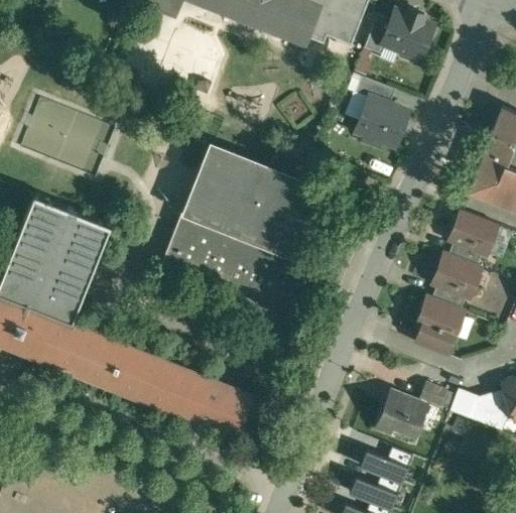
[(149,0),(148,5),(175,16),(181,0),(190,0),(218,11),(217,13),(307,48),(311,38),(324,8),(320,7),(319,9),(297,0),(149,0)]
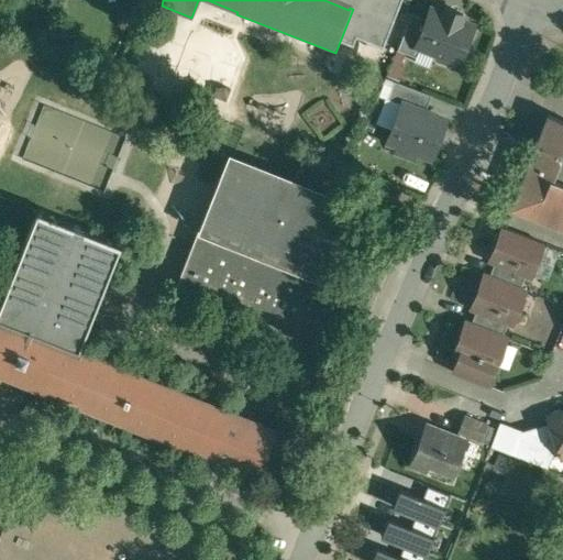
[(324,0),(349,10),(350,8),(353,9),(340,42),(352,47),(355,39),(385,50),(404,0),(324,0)]
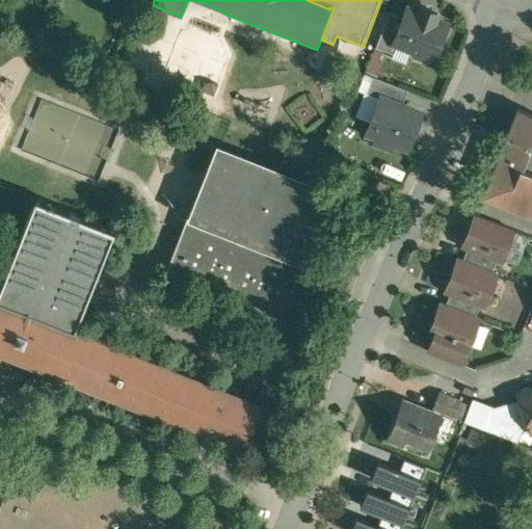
[(422,9),(420,16),(407,10),(404,20),(394,45),(398,47),(413,52),(415,58),(428,63),(435,60),(448,26),(436,22),(439,16),(422,9)]
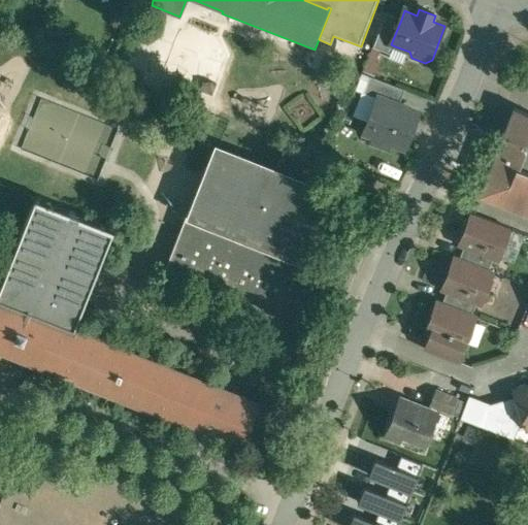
[(388,14),(373,48),(391,56),(395,46),(391,44),(401,20),(388,14)]
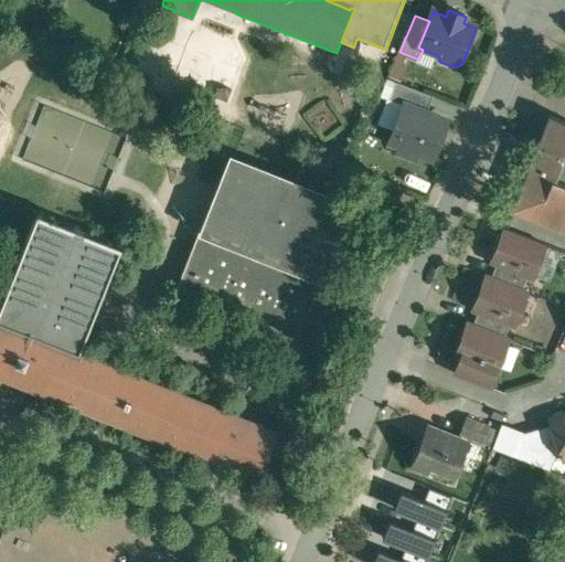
[(397,56),(392,78),(403,82),(408,59),(397,56)]
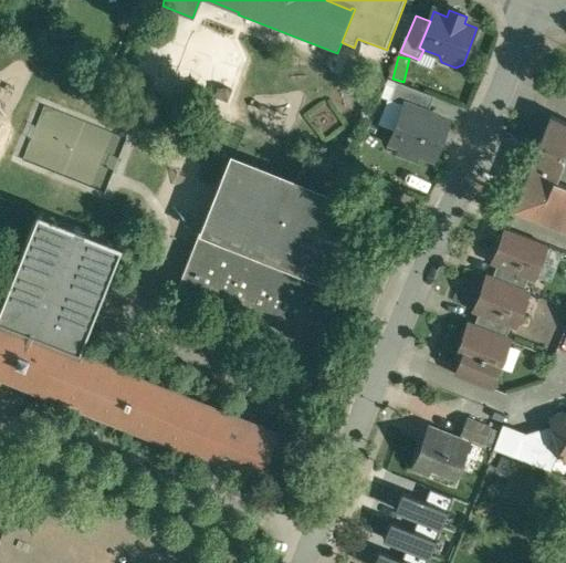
[(435,97),(397,83),(390,101),(405,106),(406,105),(428,114),(435,97)]
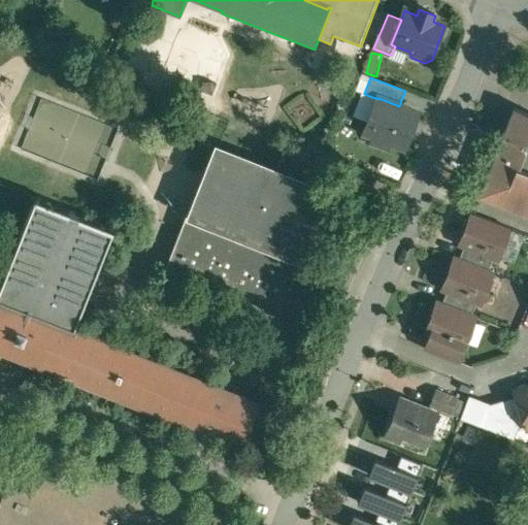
[(399,106),(378,98),(377,99),(365,134),(375,137),(372,144),(388,150),(390,143),(405,149),(419,113),(399,106)]
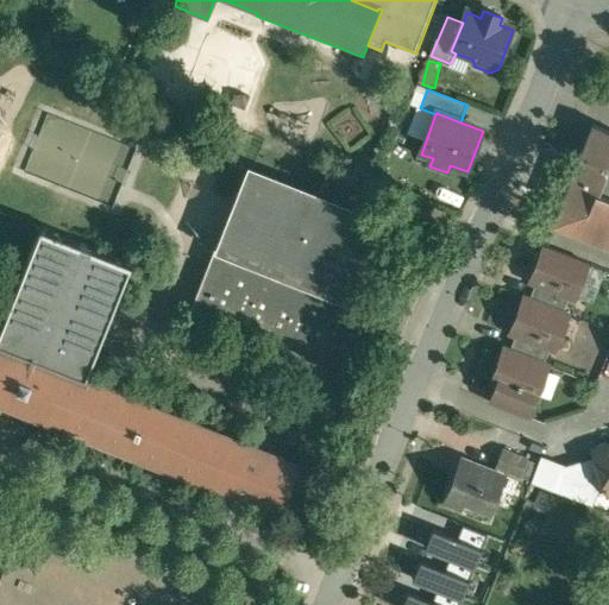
[(608,131),(591,124),(552,225),(608,246),(608,131)]
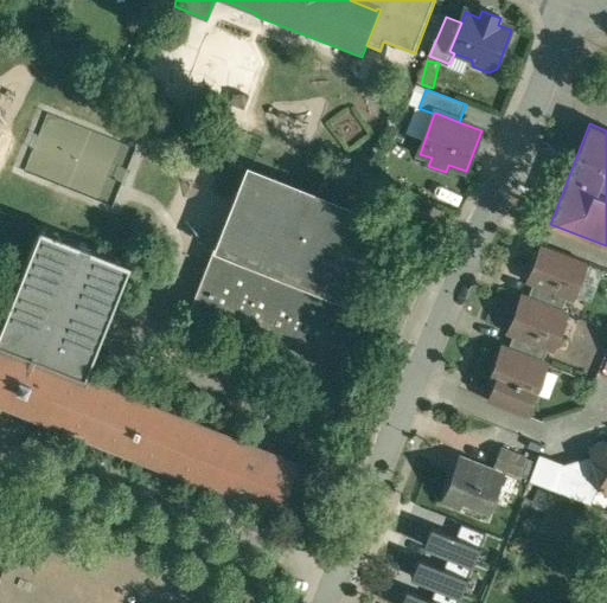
[(293,190),(275,183),(276,181),(273,179),(272,181),(255,174),(256,173),(251,172),(251,174),(253,175),(244,194),(243,194),(242,197),(243,197),(234,222),(232,222),(231,224),(232,224),(224,244),(223,244),(222,245),(351,296),(352,294),(350,293),(359,271),(360,273),(362,270),(359,270),(370,245),(371,245),(372,243),(371,243),(378,224),(381,224),(381,222),(378,220),(377,222),(359,215),(360,213),(357,212),(356,213),(339,207),(340,205),(337,205),(337,206),(317,199),(318,197),(315,196),(314,198),(295,190),(296,188),(293,187),(293,190)]
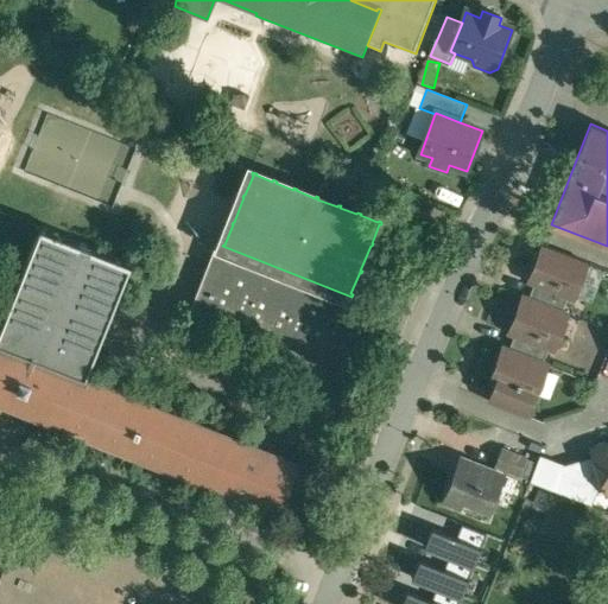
[(298,464),(86,381),(131,267),(40,231),(0,334),(0,405),(2,401),(279,510),(298,464)]
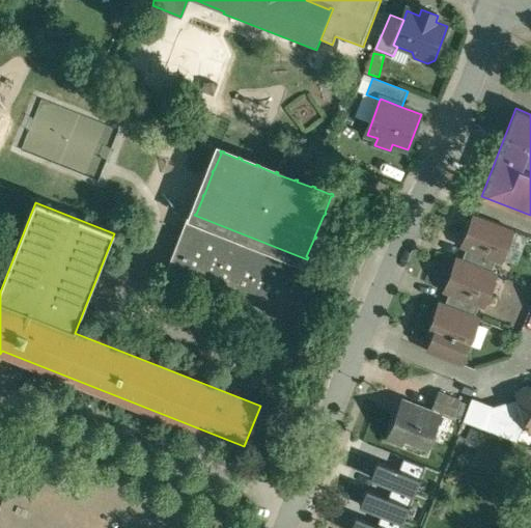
[(307,259),(194,215),(172,272),(264,308),(261,317),(267,320),(267,318),(290,329),(298,310),(299,310),(318,261),(308,257),(307,259)]
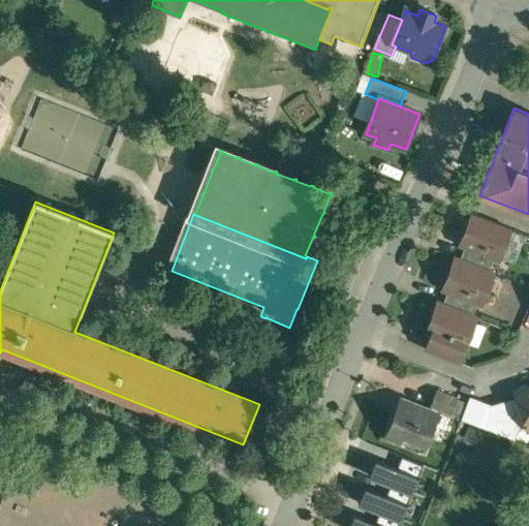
[(509,229),(471,215),(460,246),(464,247),(493,258),(497,260),(509,229)]
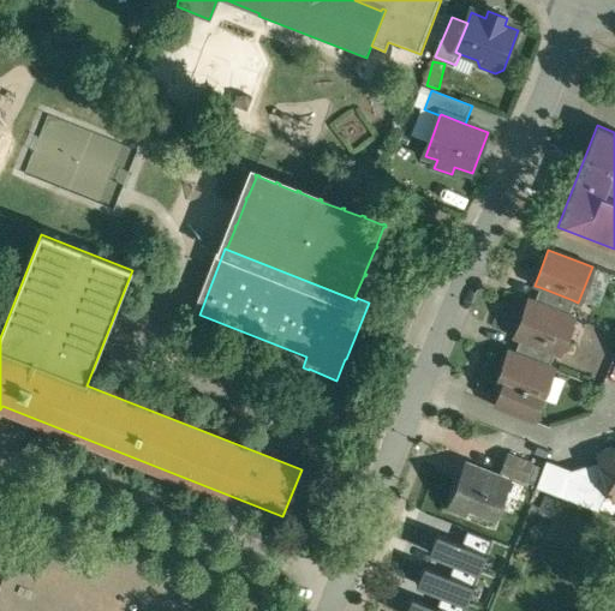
[(573,300),(539,287),(533,304),(567,317),(573,300)]
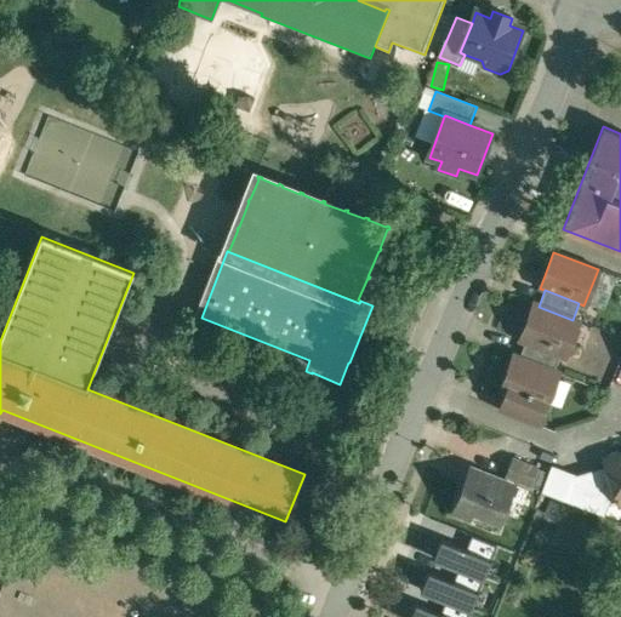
[(539,307),(533,306),(519,341),(524,343),(558,355),(563,358),(577,323),(573,320),(539,307)]
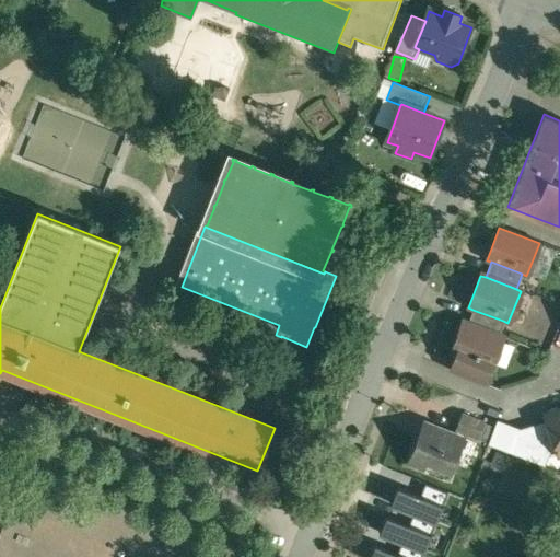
[(503,321),(473,310),(467,324),(498,336),(503,321)]
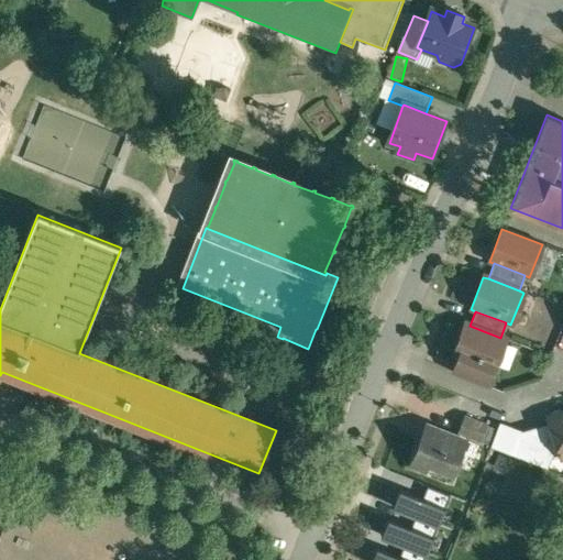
[(470,326),(464,325),(453,355),(457,358),(488,369),(493,371),(505,339),(500,338),(470,326)]
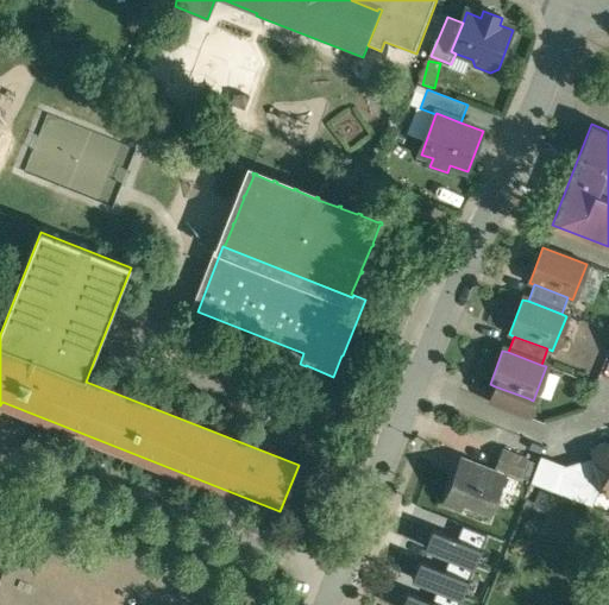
[(528,398),(495,386),(489,403),(521,415),(528,398)]
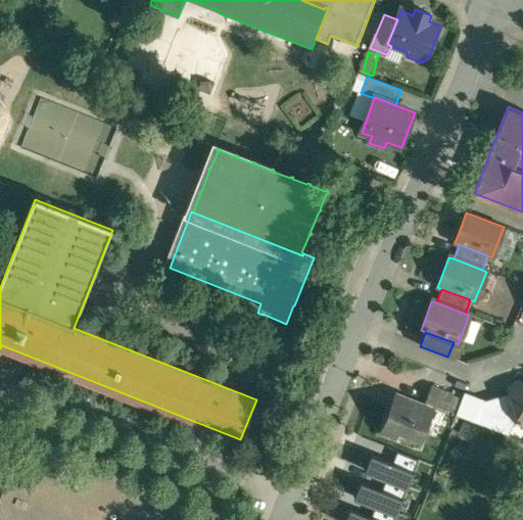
[(522,384),(510,389),(513,397),(521,424),(522,423),(522,384)]
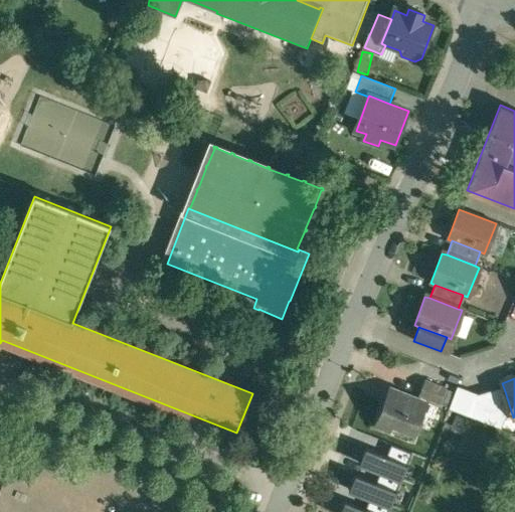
[(446,390),(424,382),(419,395),(441,404),(446,390)]
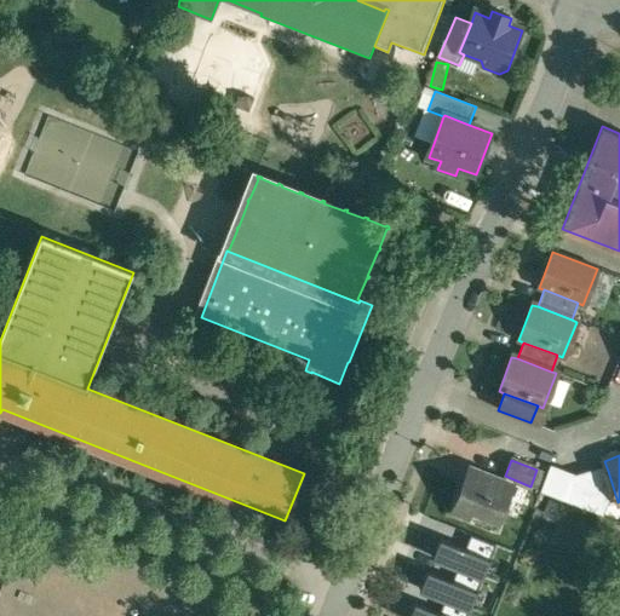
[(608,471),(574,479),(550,467),(541,491),(603,518),(609,505),(618,502),(608,471)]
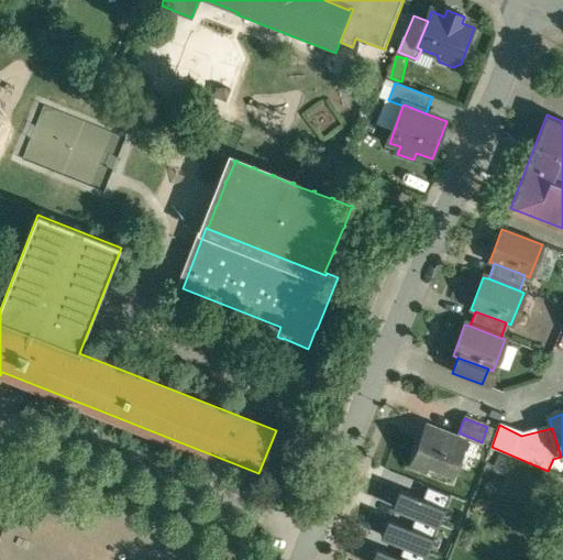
[(467,443),(426,427),(410,463),(427,470),(429,465),(454,475),(467,443)]
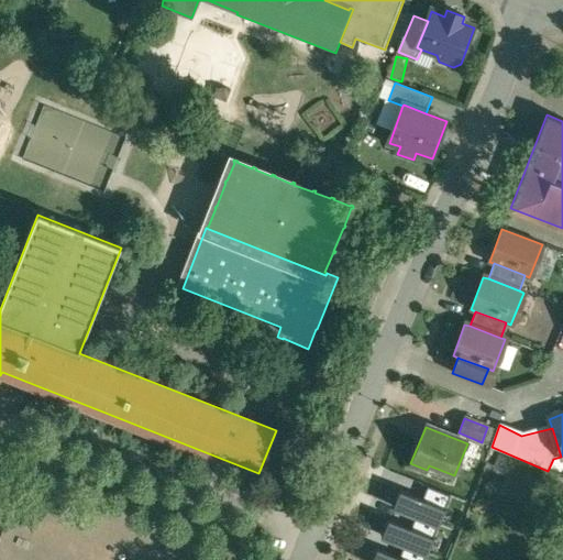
[(422,501),(445,509),(450,497),(428,489),(422,501)]
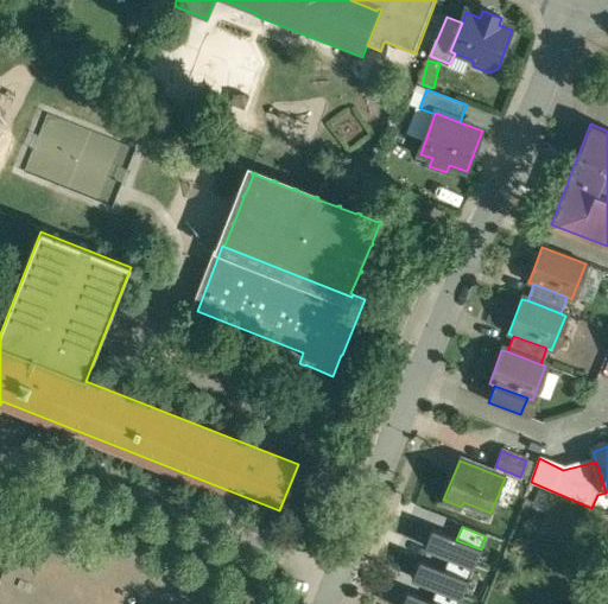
[(431,529),(424,550),(449,559),(473,568),(481,550),(456,540),(431,529)]
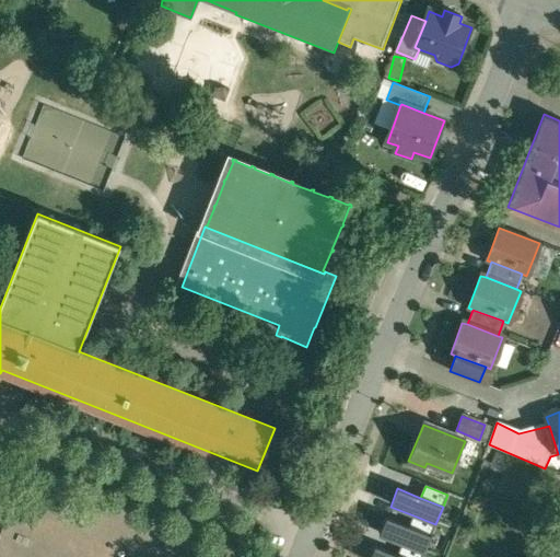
[(409,526),(431,535),(435,524),(413,515),(409,526)]
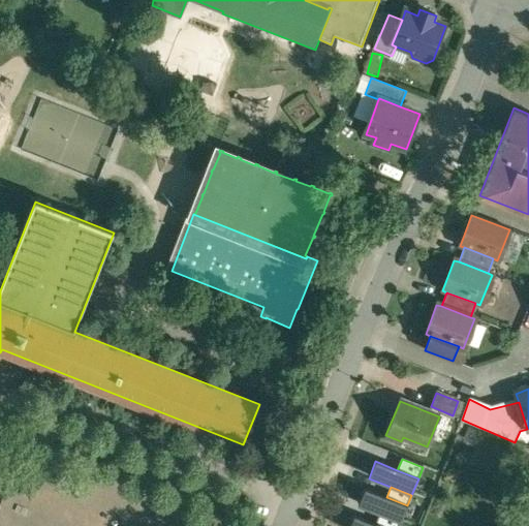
[(365,489),(358,505),(379,514),(401,523),(407,505),(386,497),(365,489)]
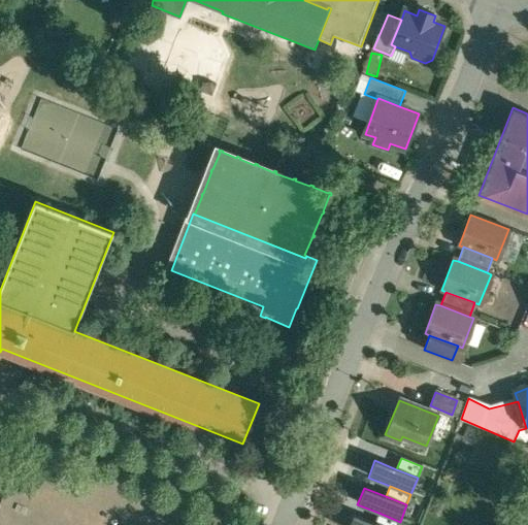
[(374,523),(377,524),(399,524),(400,522),(378,513),(374,523)]
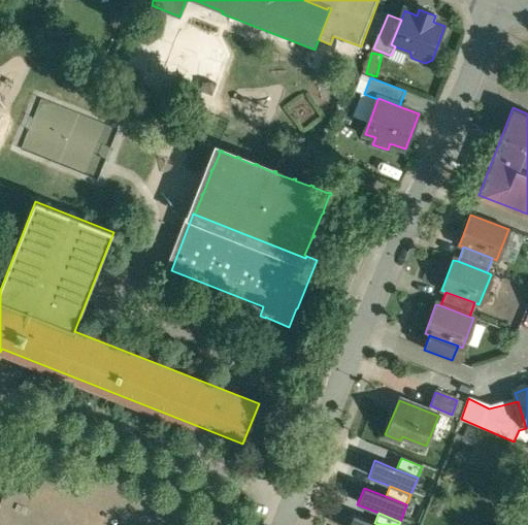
[(353,515),(349,524),(377,524),(374,523),(353,515)]
